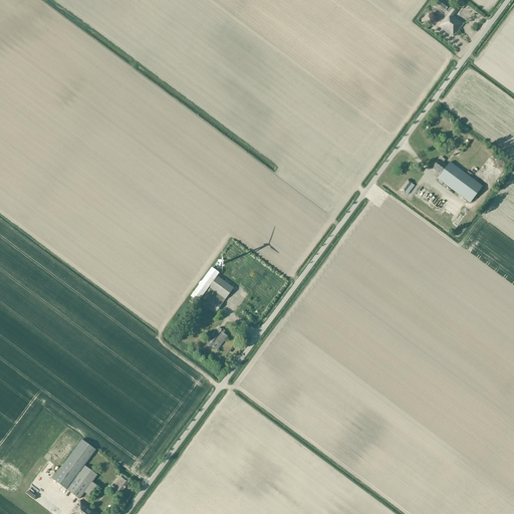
[(464,24),(454,16),(457,12),(452,9),(449,6),(441,0),(436,0),(435,2),(436,4),(445,11),(448,13),(441,23),(442,23),(439,27),(453,37),(456,34),(464,24)]
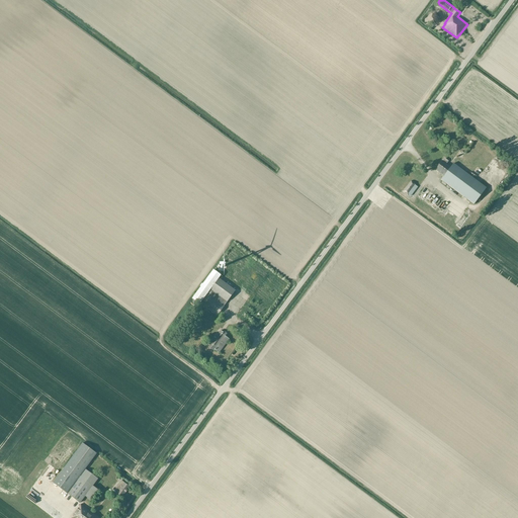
[(451,167),(446,164),(448,162),(444,159),(443,161),(442,161),(435,170),(444,176),(441,180),(473,204),(487,188),(472,178),(475,175),(470,173),(469,175),(453,163),(451,167)]
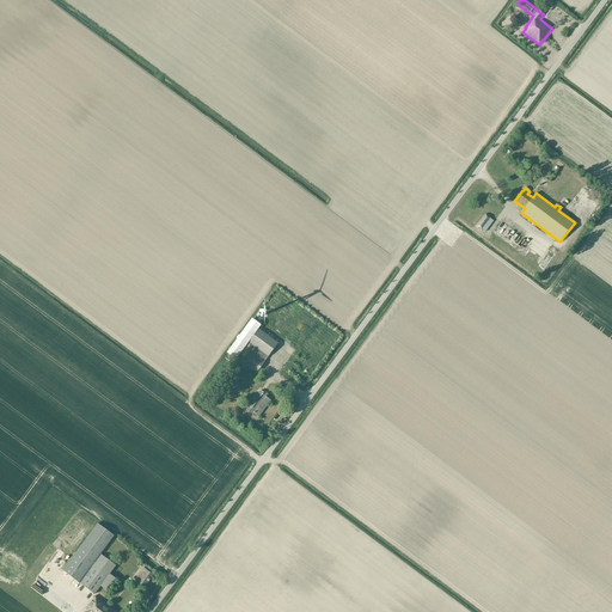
[(485,232),(494,221),(491,219),(491,218),(484,213),(476,225),(477,225),(476,227),(482,231),(482,230),(485,232)]
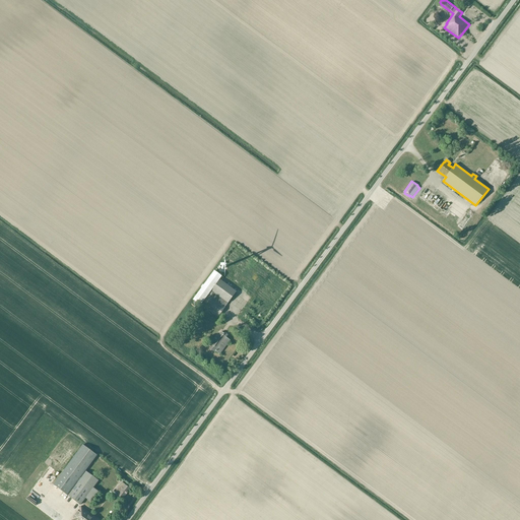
[(462,235),(470,225),(466,222),(459,232),(462,235)]
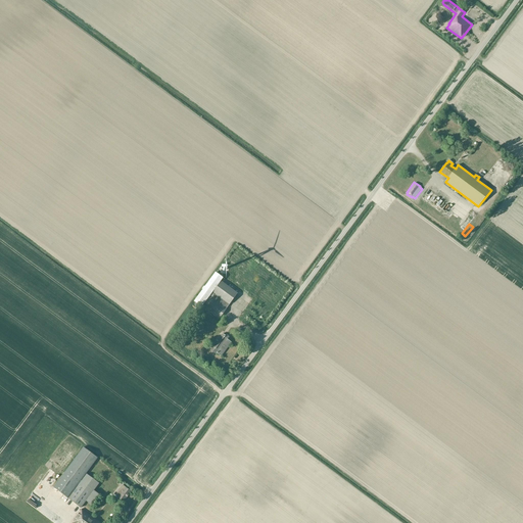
[(223,278),(216,273),(193,301),(201,307),(202,306),(219,320),(238,293),(221,281),(223,278)]
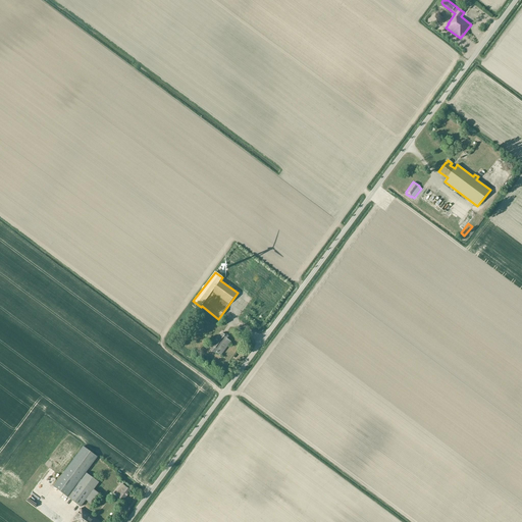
[(226,340),(227,340),(228,336),(225,334),(222,332),(212,347),(214,348),(212,351),(215,354),(216,353),(220,356),(230,343),(226,340)]
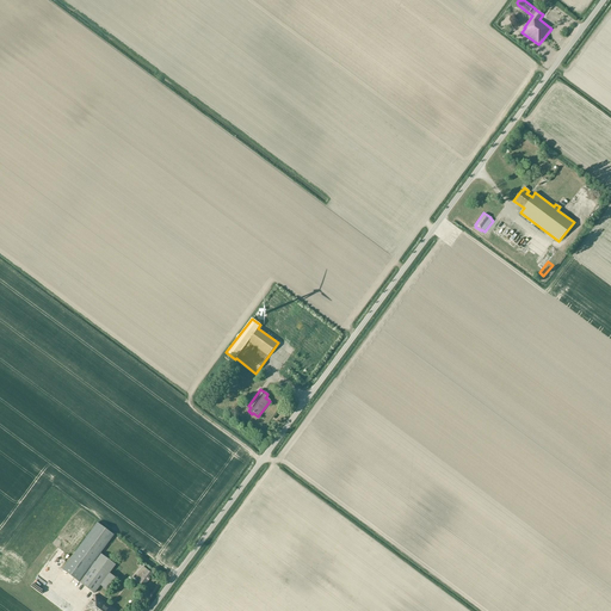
[(94,562),(104,548),(113,536),(97,523),(62,569),(94,593),(100,586),(106,590),(116,578),(110,574),(116,566),(102,554),(94,562)]
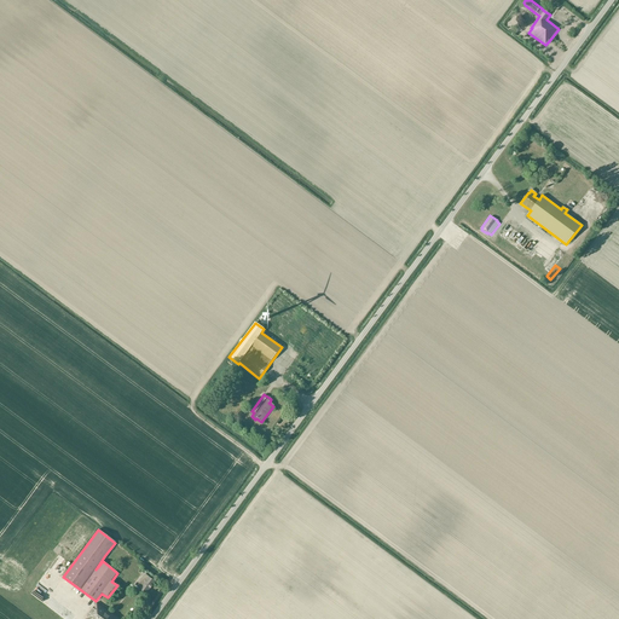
[(140,588),(139,590),(145,595),(155,582),(145,574),(137,585),(140,588)]
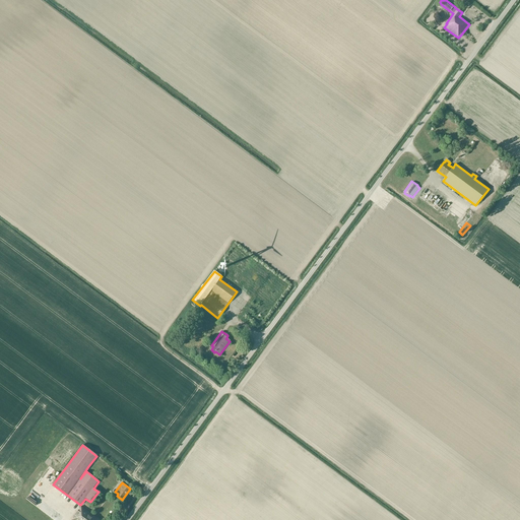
[(71,519),(100,519),(81,506),(71,519)]
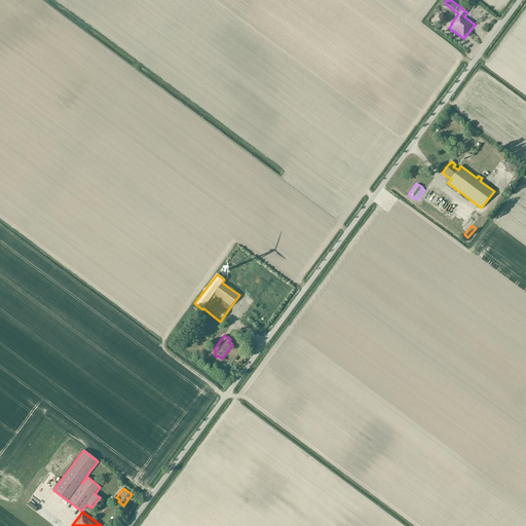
All buildings are outlined.
